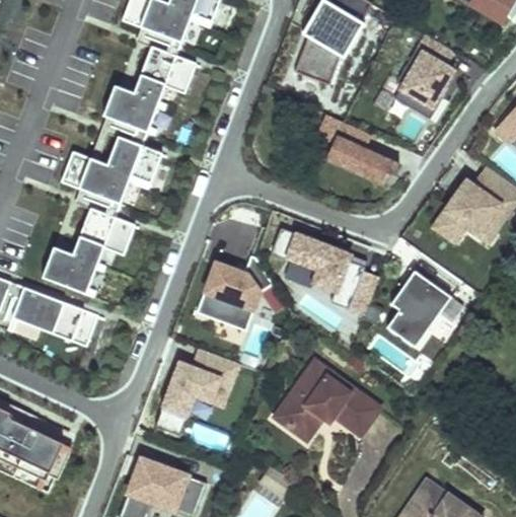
[(128,0),(122,17),(142,25),(180,40),(189,18),(209,26),(218,0),(168,0),(128,0)]
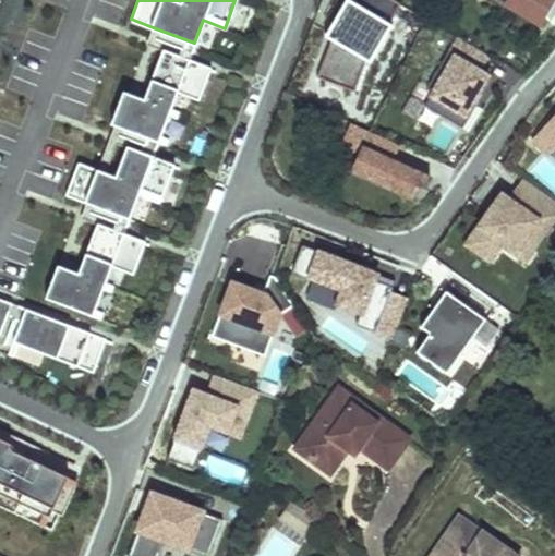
[(398,0),(352,0),(352,1),(350,0),(344,0),(333,19),(344,25),(338,34),(332,32),(316,74),(352,88),(368,47),(364,46),(373,24),(382,28),(398,0)]
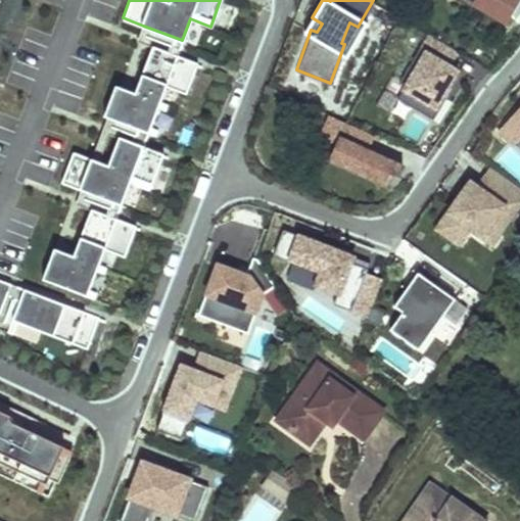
[(467,0),(505,21),(517,0),(467,0)]
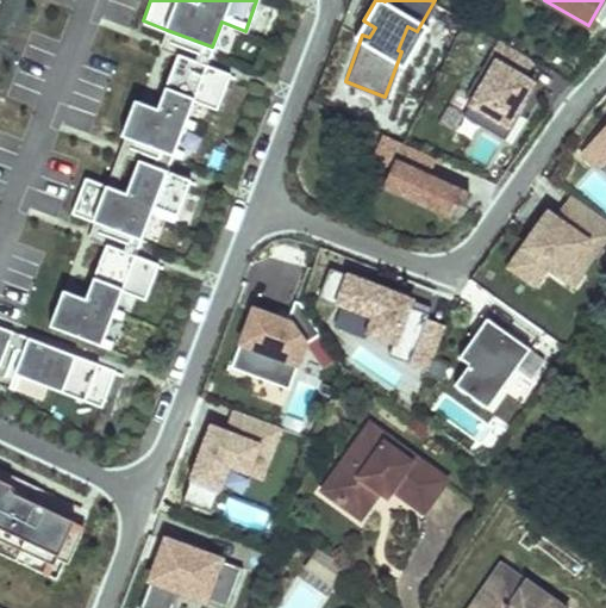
[(375,28),(363,20),(354,37),(361,41),(362,35),(369,37),(375,28)]
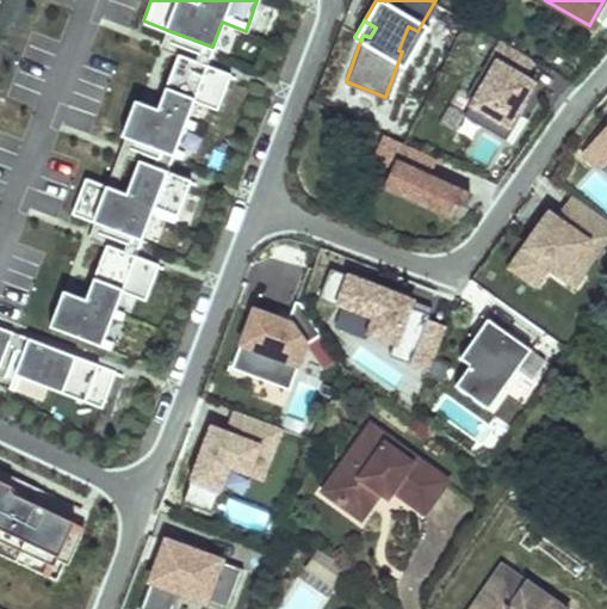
[(212,47),(167,30),(160,47),(178,54),(206,65),(212,47)]
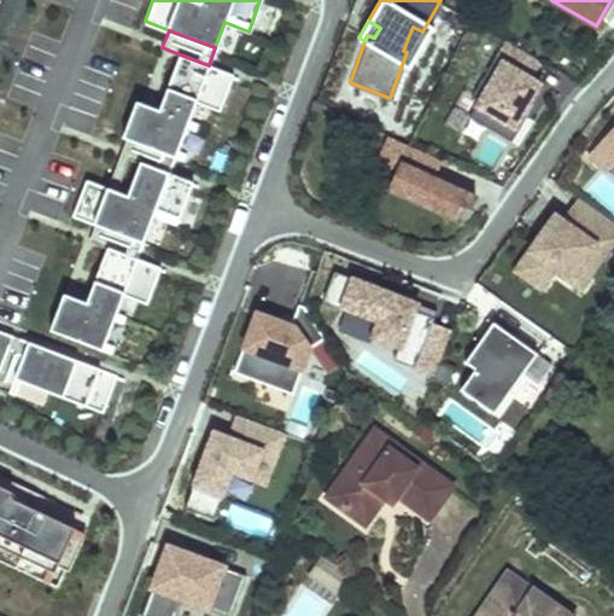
[(530,75),(539,58),(503,38),(472,93),(479,97),(468,114),(510,138),(524,114),(520,111),(527,99),(532,100),(543,82),(530,75)]
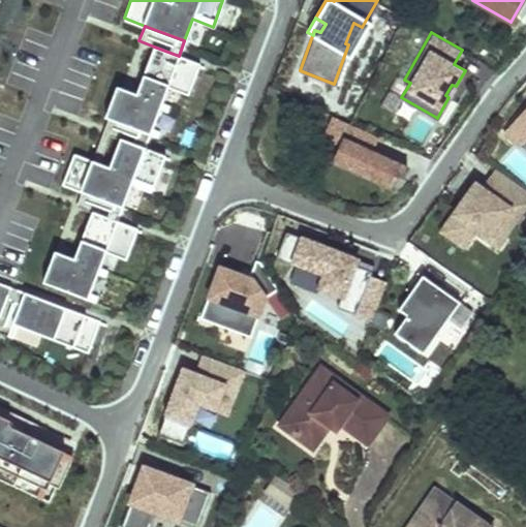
[(119,87),(107,119),(111,120),(149,134),(157,137),(159,131),(152,128),(159,109),(166,112),(168,104),(161,102),(167,87),(187,94),(198,63),(179,56),(154,47),(136,94),(119,87)]
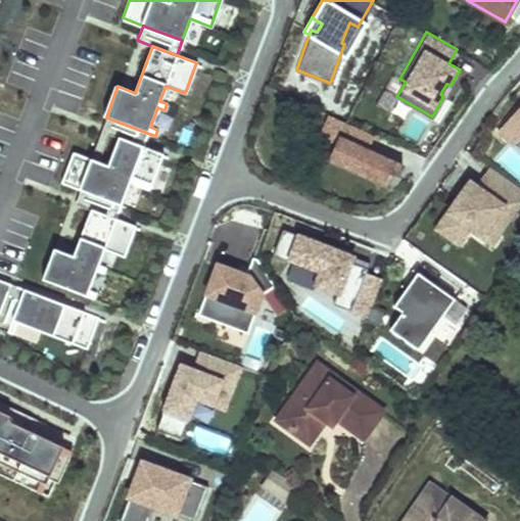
[(451,85),(446,84),(440,94),(443,96),(451,85)]
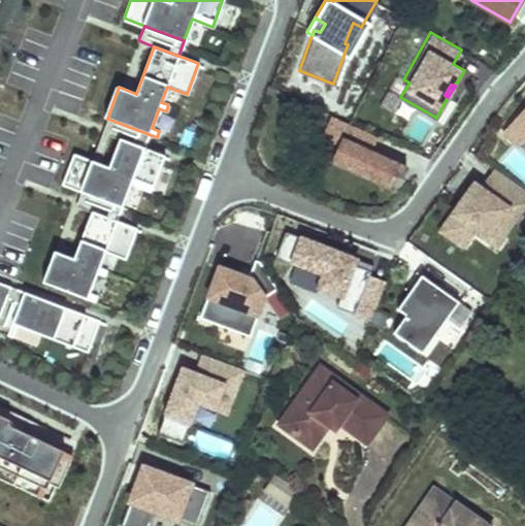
[(524,103),(502,129),(518,143),(524,135),(524,103)]
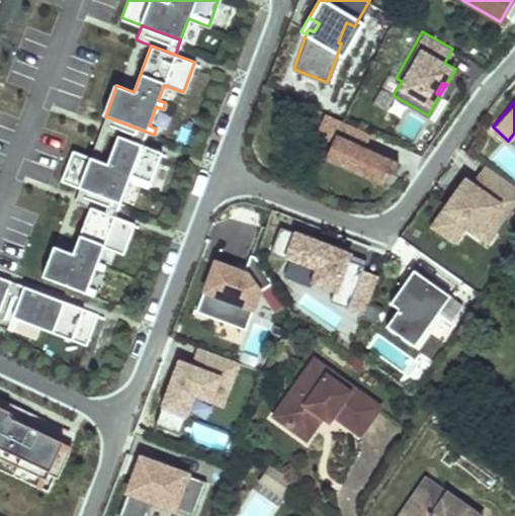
[(399,131),(413,138),(422,118),(408,111),(399,131)]
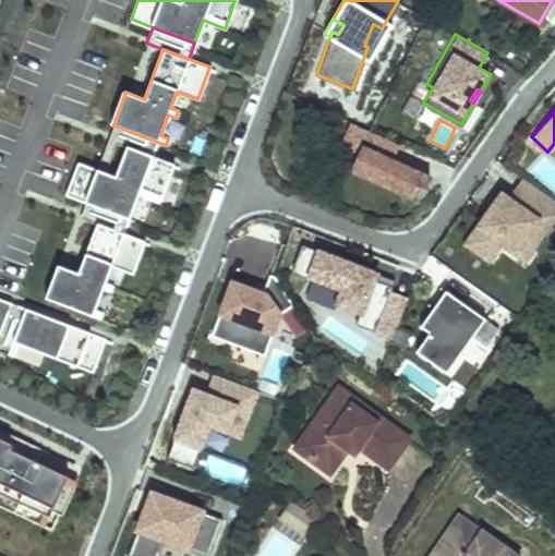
[(117,127),(111,141),(119,143),(129,147),(152,156),(157,142),(117,127)]
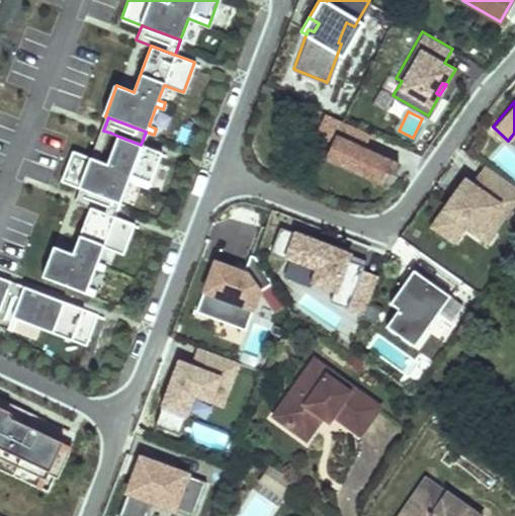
[(103,131),(93,158),(99,161),(110,133),(103,131)]
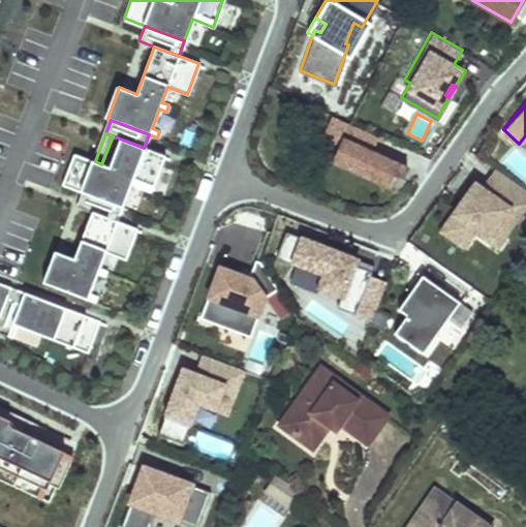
[(347,136),(336,162),(396,190),(408,164),(347,136)]
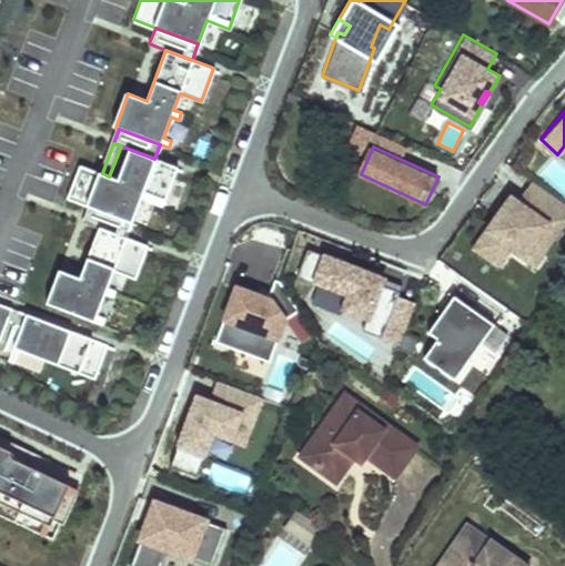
[(90,208),(131,223),(140,198),(162,206),(177,167),(154,159),(131,150),(120,180),(109,177),(102,173),(81,167),(69,200),(90,208)]
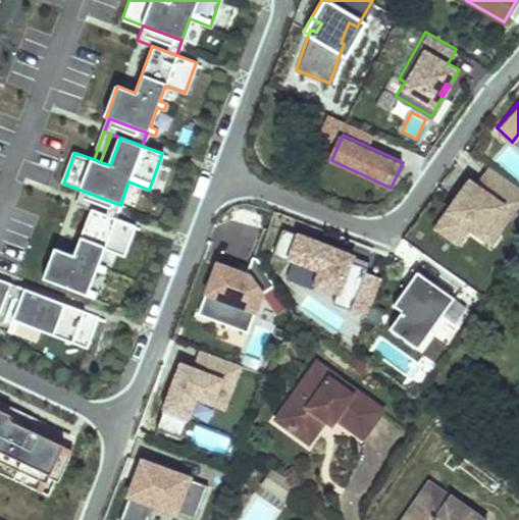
[(518,199),(518,186),(488,164),(475,183),(468,177),(434,224),(456,240),(467,224),(480,234),(491,218),(501,225),(518,199)]
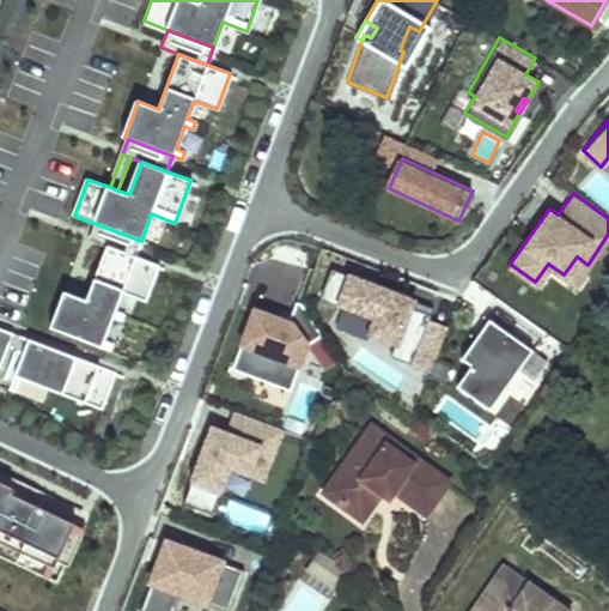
[(97,224),(92,239),(107,243),(135,254),(141,241),(97,224)]
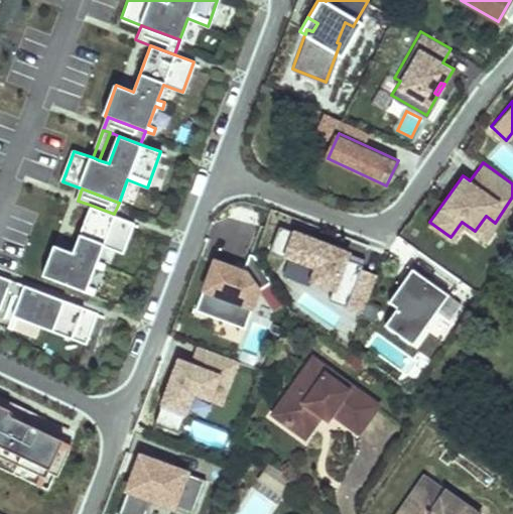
[(53,244),(42,274),(94,294),(96,287),(88,285),(96,266),(103,269),(105,263),(98,260),(103,245),(123,252),(134,222),(114,214),(90,205),(73,251),(53,244)]
